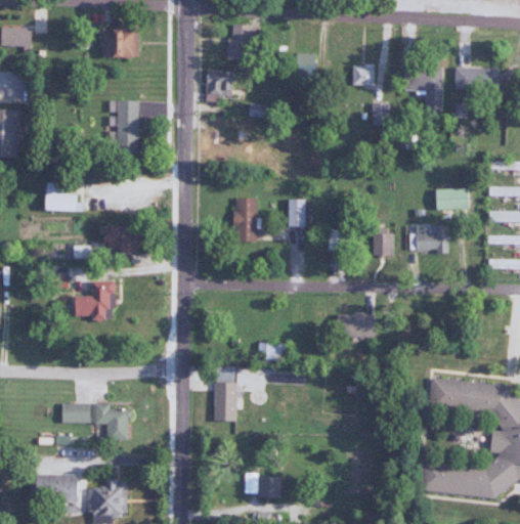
[(261,27),(233,26),(232,52),(260,52),(261,27)]
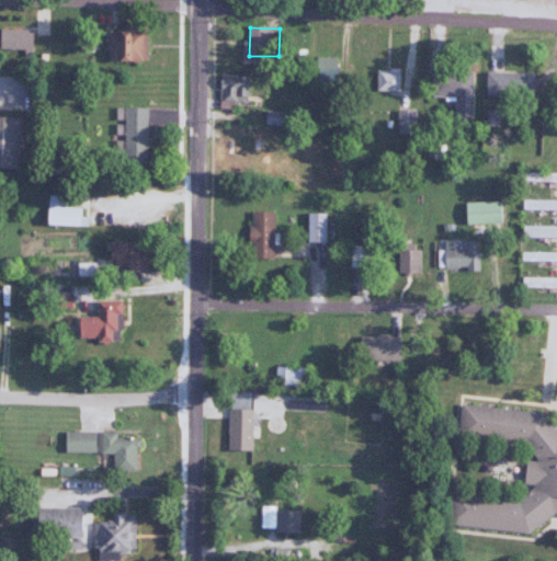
[(1,50),(37,50),(37,30),(1,30),(1,50)]
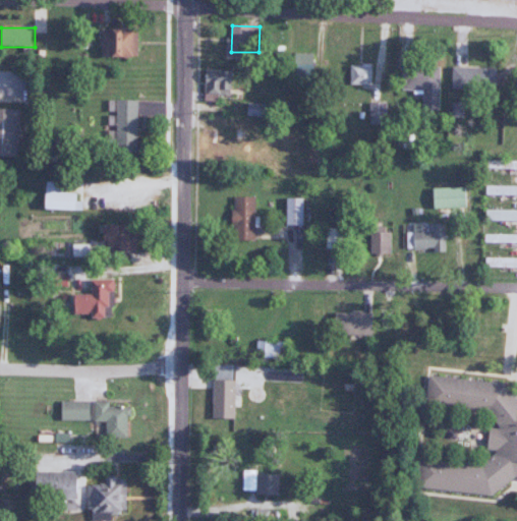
[(102,58),(139,58),(139,29),(102,29),(102,58)]
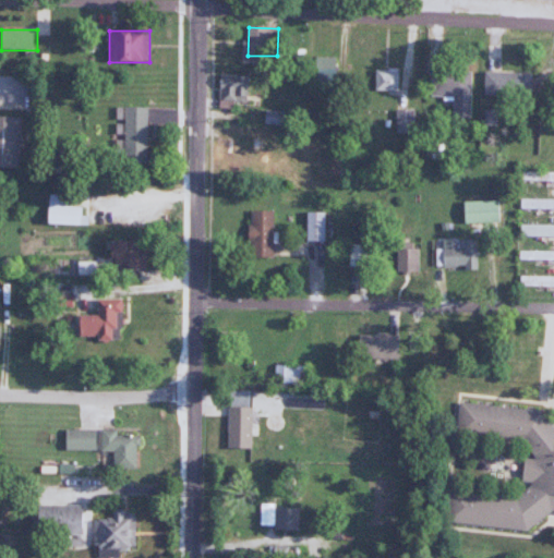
[(377,70),(377,89),(401,89),(401,70),(377,70)]
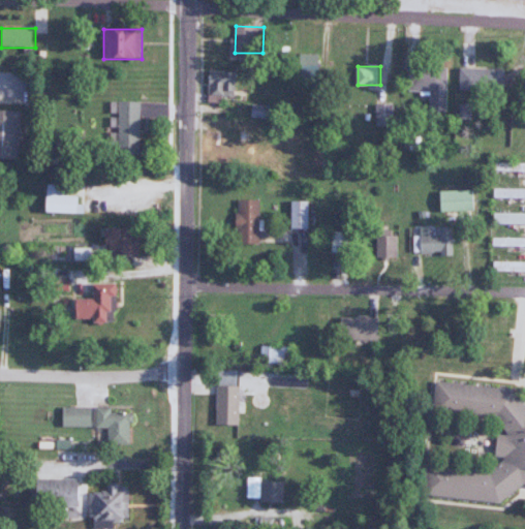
[(448,112),(448,68),(409,68),(409,92),(431,92),(431,112),(448,112)]
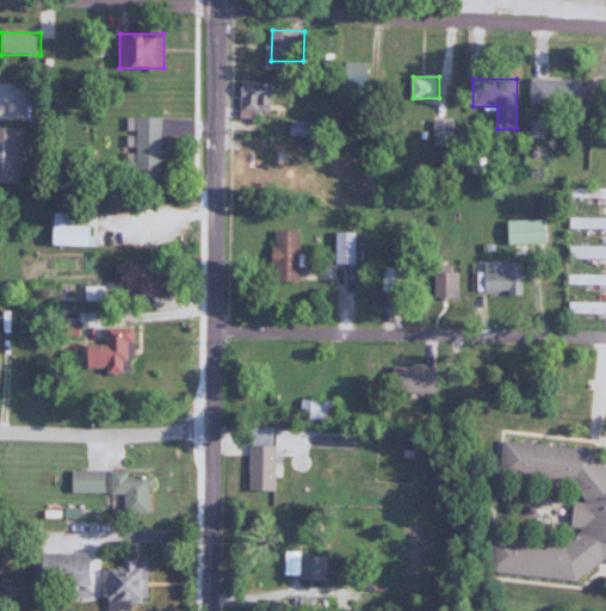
[(582,110),(582,79),(531,79),(531,110),(582,110)]
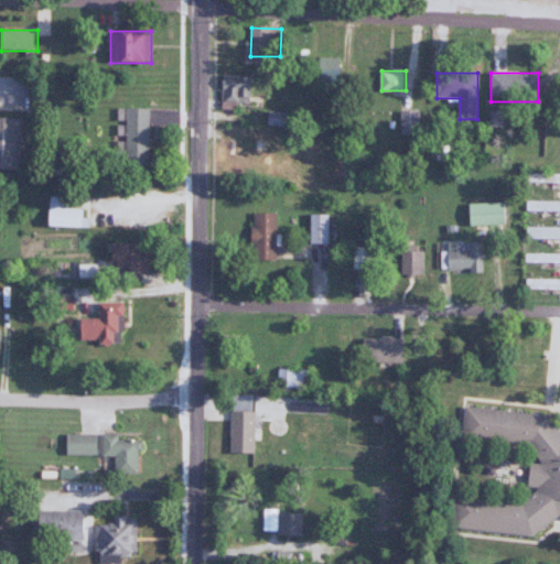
[(0,107),(30,108),(30,77),(0,76),(0,107)]
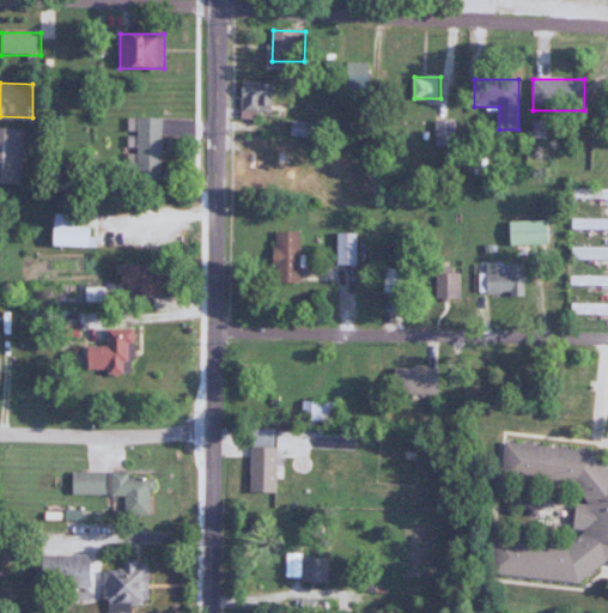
[(273,113),(273,83),(243,83),(243,113),(273,113)]
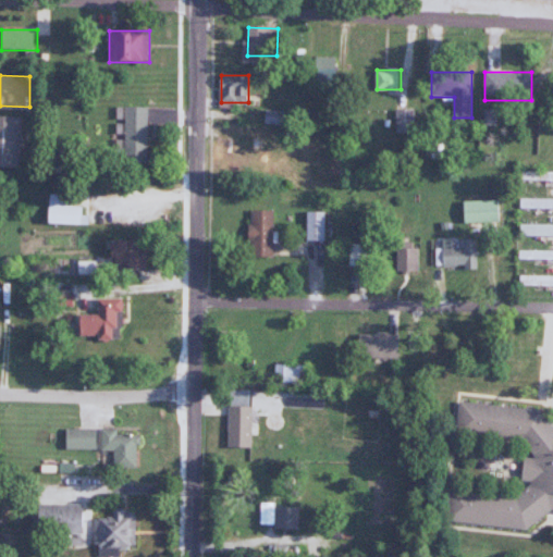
[(147,108),(125,108),(125,163),(147,163),(147,108)]
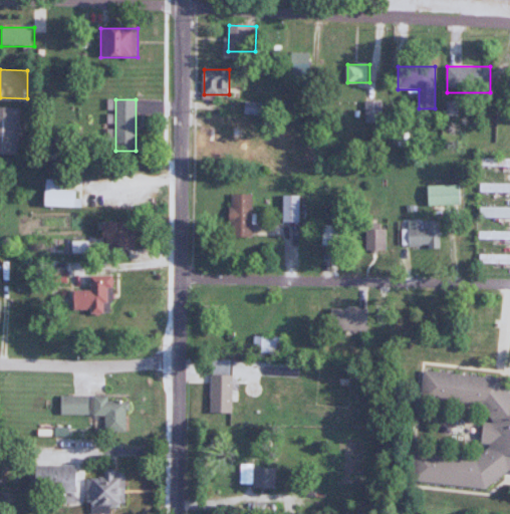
[(367,117),(383,117),(383,102),(367,102),(367,117)]
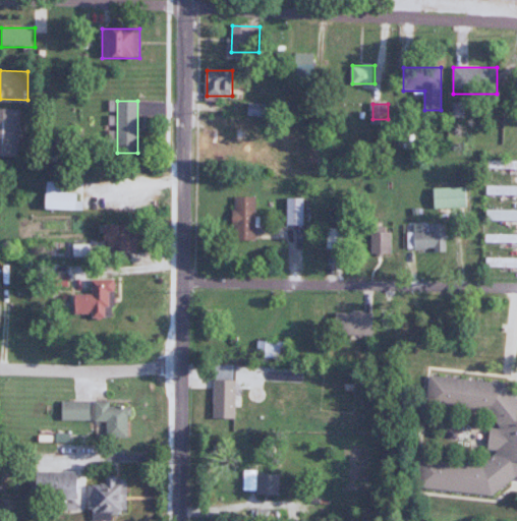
[(0,157),(21,158),(22,111),(0,110),(0,157)]
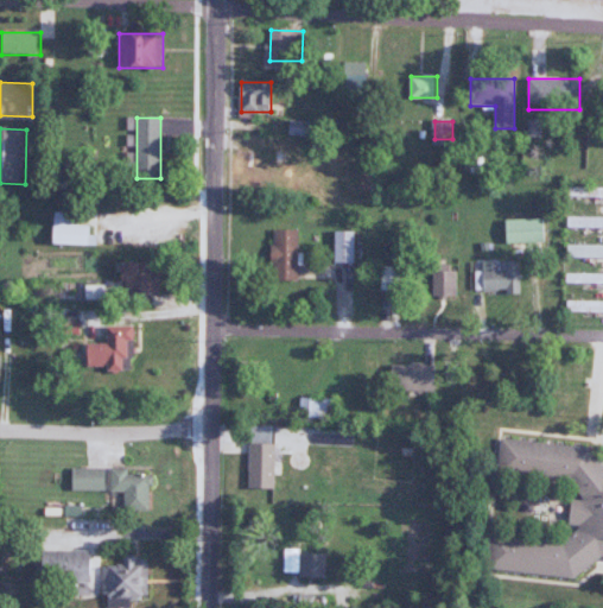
[(286,149),(252,149),(252,169),(286,169),(286,149)]
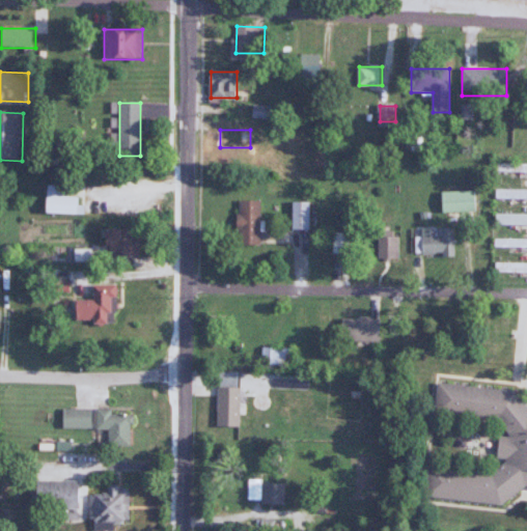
[(526,163),(497,163),(497,173),(526,172),(526,163)]
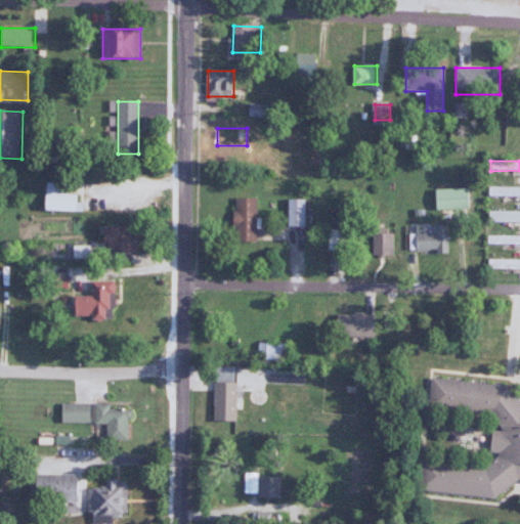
[(519,185),(489,186),(489,195),(519,194),(519,185)]
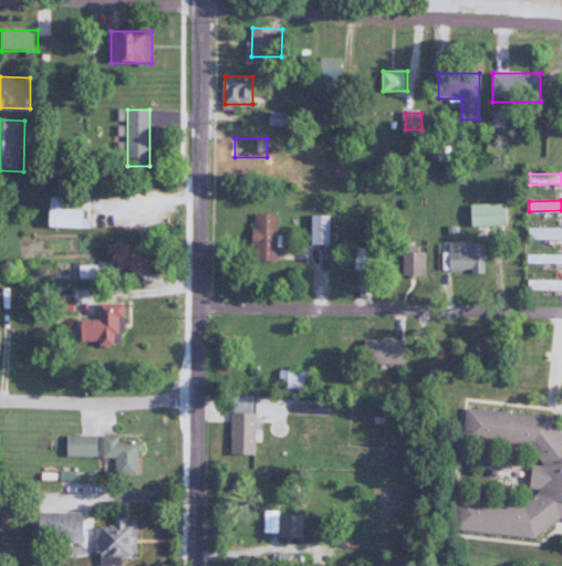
[(505,224),(505,202),(470,202),(470,224),(505,224)]
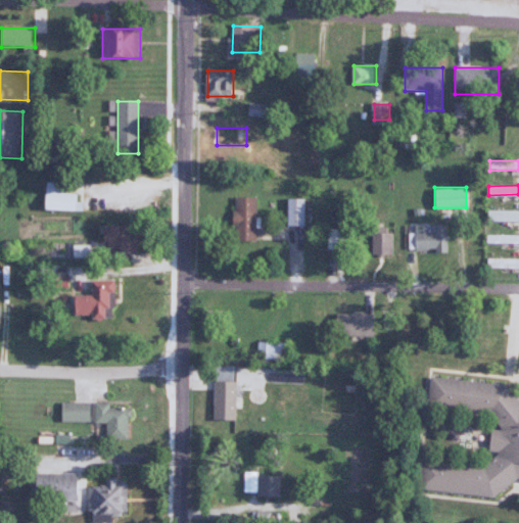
[(85,210),(85,193),(45,193),(45,210),(85,210)]
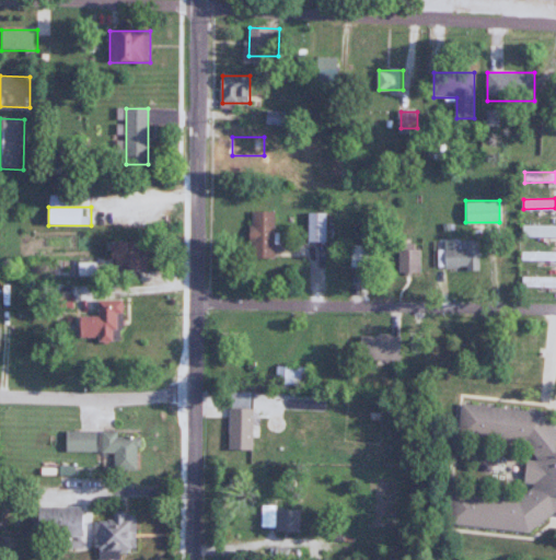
[(276,257),(276,209),(252,209),(252,257),(276,257)]
